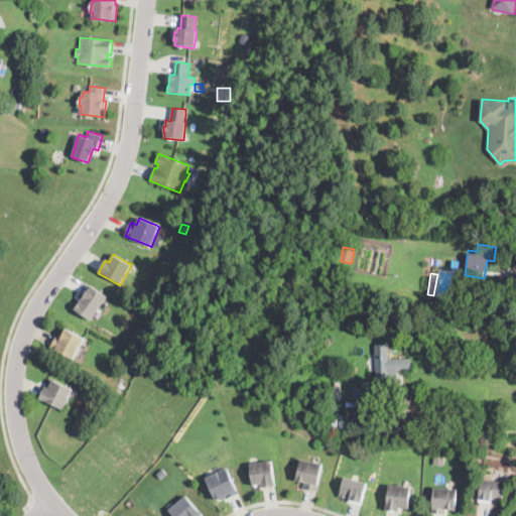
[(503,292),(497,299),(487,292),(493,284),(503,292)]
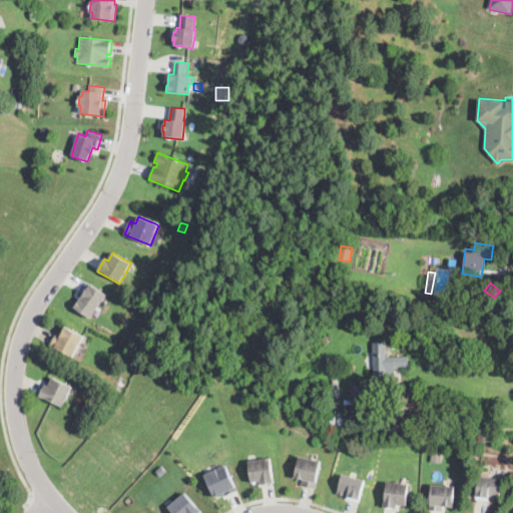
[(90,319),(89,319),(73,308),(89,284),(106,296),(90,319)]
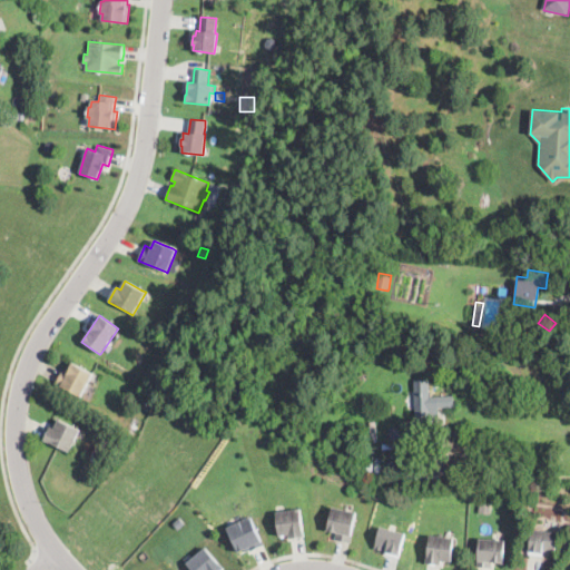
[(414,327),(413,336),(405,335),(406,327),(414,327)]
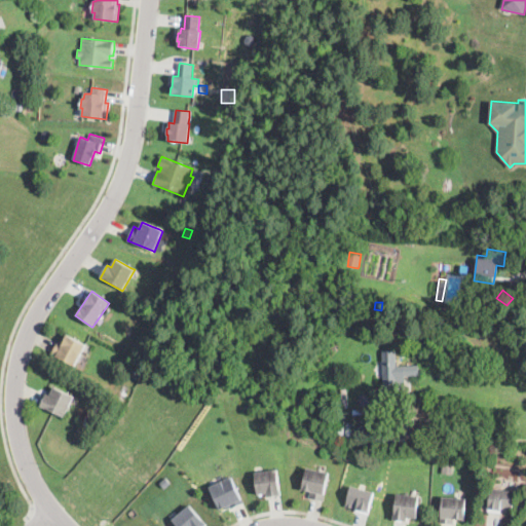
[(79,341),(85,344),(87,345),(76,368),(51,354),(59,341),(63,344),(68,335),(79,341)]
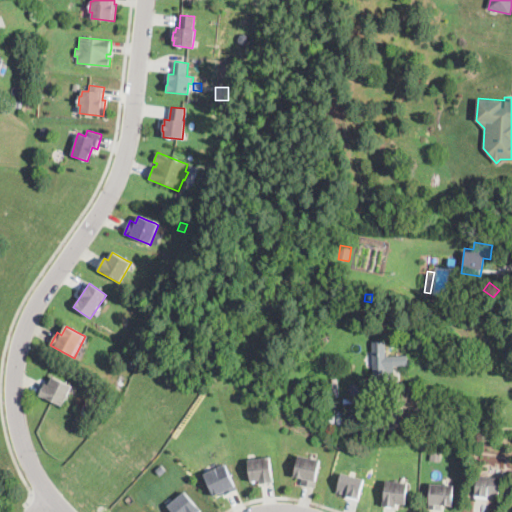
[(385,349),(385,357),(407,356),(408,365),(393,366),(394,375),(386,376),(386,383),(374,384),(372,342),(385,342),(385,349)]
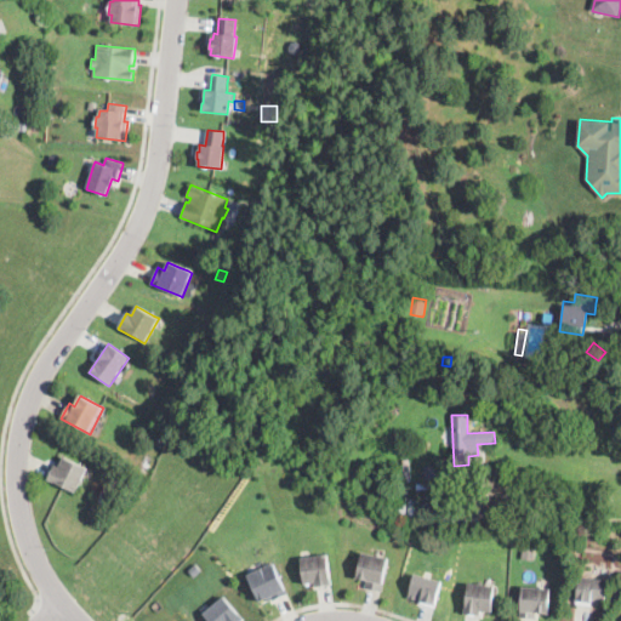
[(78,465),(89,469),(79,494),(53,482),(50,480),(56,465),(61,467),(64,459),(78,465)]
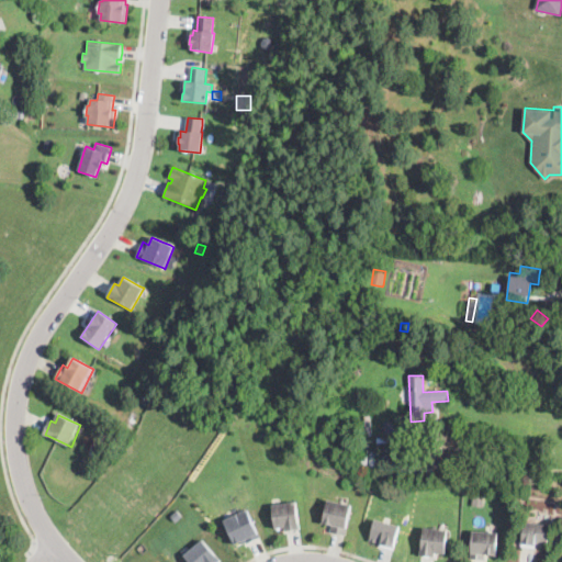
[(393,427),(393,434),(383,434),(383,422),(393,422),(393,427)]
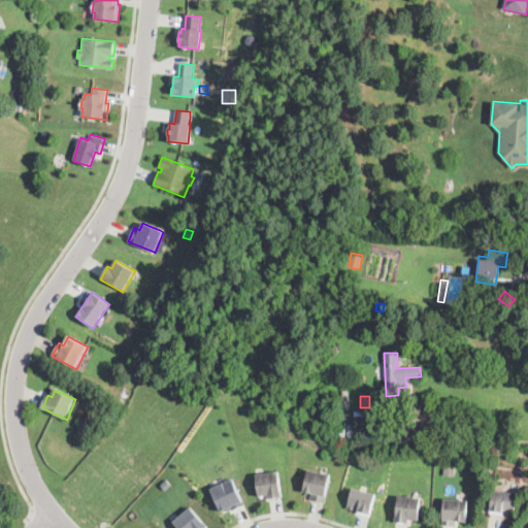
[(455,466),(454,474),(444,474),(446,465),(455,466)]
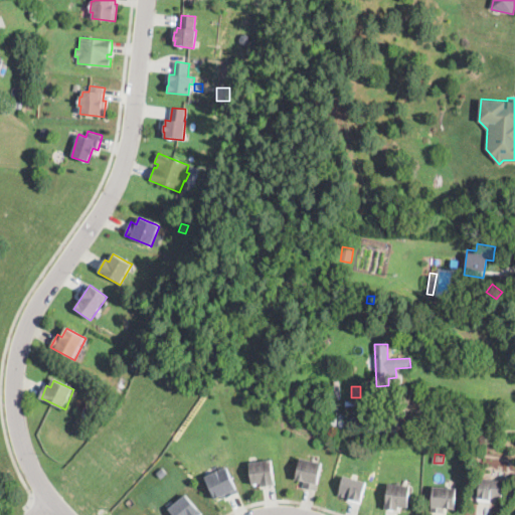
[(317,490),(303,488),(304,482),(297,481),(301,459),(322,463),(317,490)]
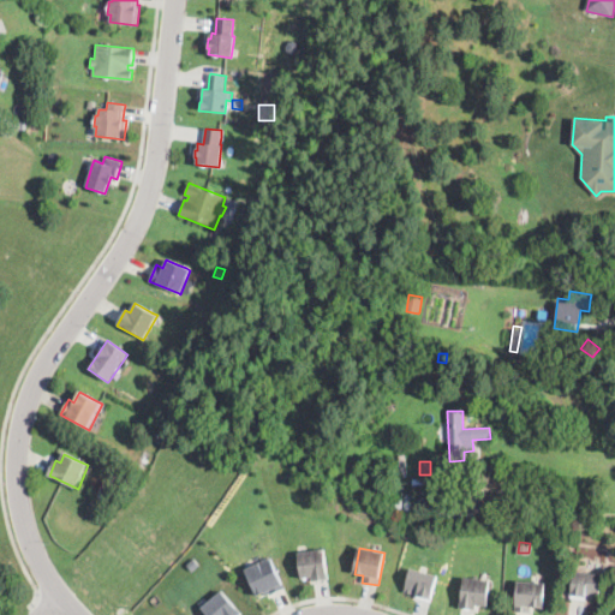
[(327,574),(328,580),(312,583),(312,578),(302,579),(298,554),(324,550),(327,574)]
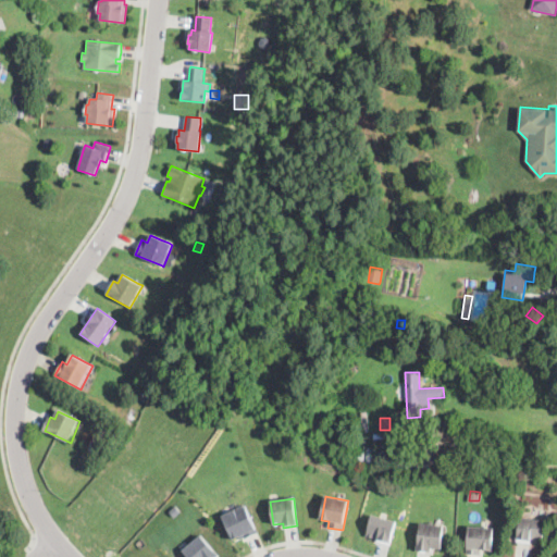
[(237,543),(234,544),(222,516),(225,515),(246,505),(258,529),(259,532),(237,543)]
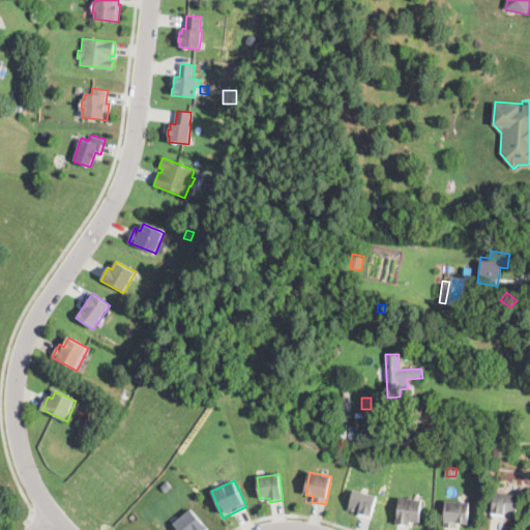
[(172,488),(166,494),(160,489),(168,482),(172,488)]
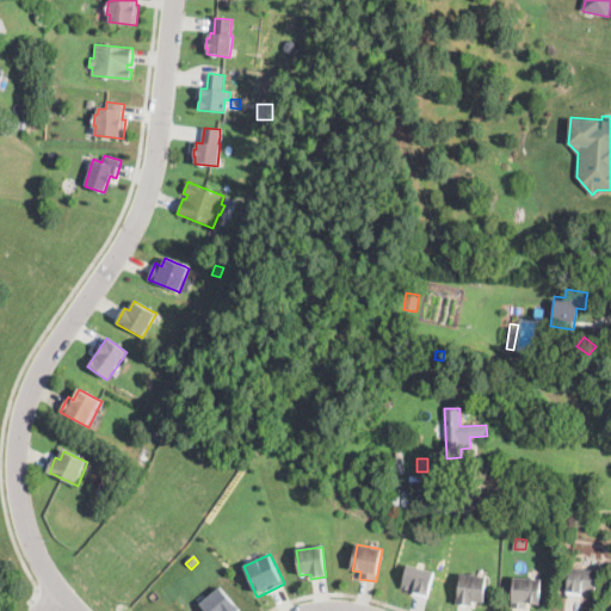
[(429,594),(427,598),(412,593),(412,591),(402,588),(402,586),(408,565),(434,572),(429,594)]
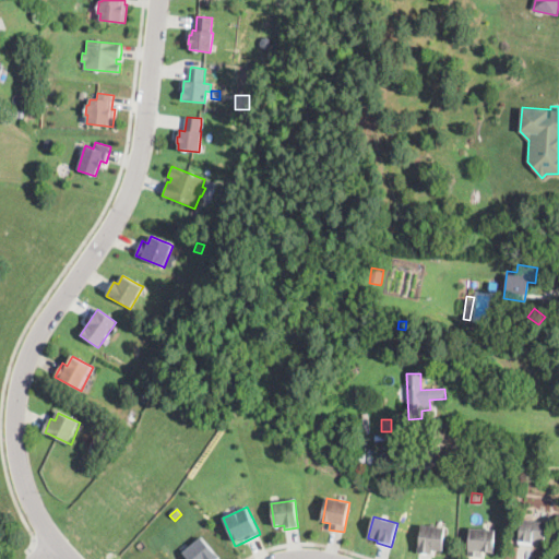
[(546,544),(534,543),(519,542),(522,519),(548,522),(546,544)]
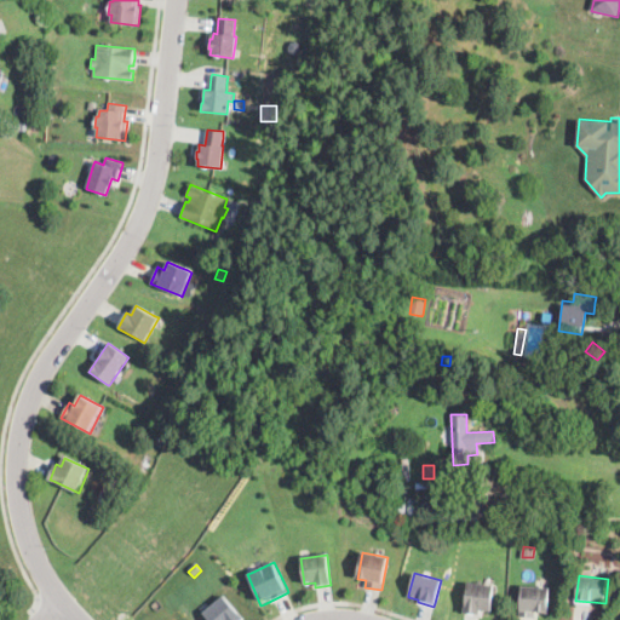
[(492,604),(491,612),(481,610),(480,614),(464,613),(465,609),(468,583),(493,585),(492,604)]
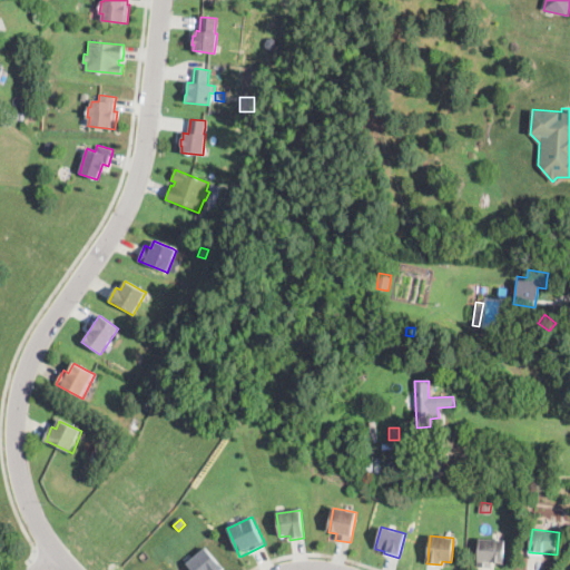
[(504,556),(504,563),(491,563),(491,567),(479,567),(480,539),(505,540),(504,556)]
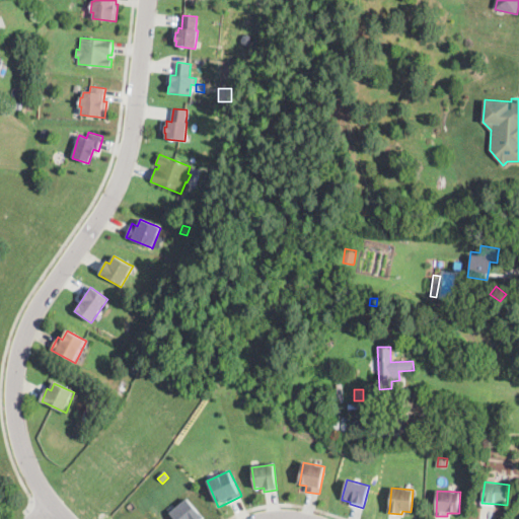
[(200,518),(173,518),(169,514),(172,511),(188,499),(203,517),(200,518)]
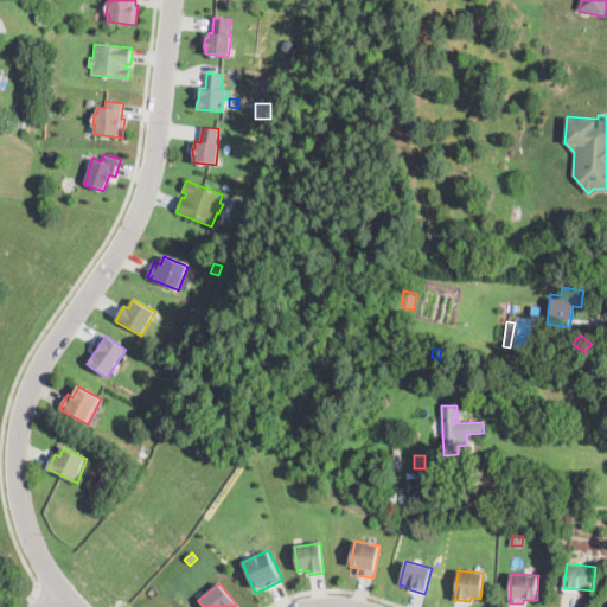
[(159,592),(153,596),(149,592),(154,586),(159,592)]
